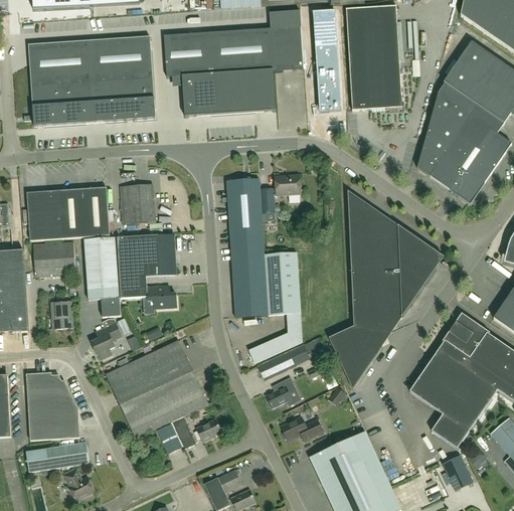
[(462,0),(460,13),(513,50),(513,0),(462,0)]
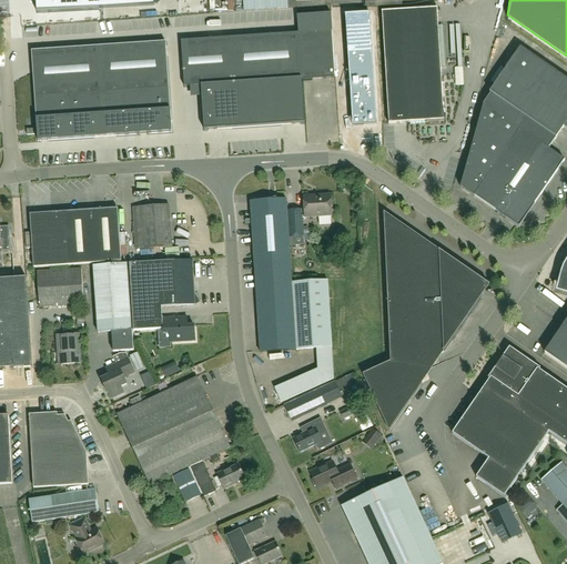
[(436,3),(381,8),(387,120),(425,118),(425,119),(444,118),(444,117),(436,3)]
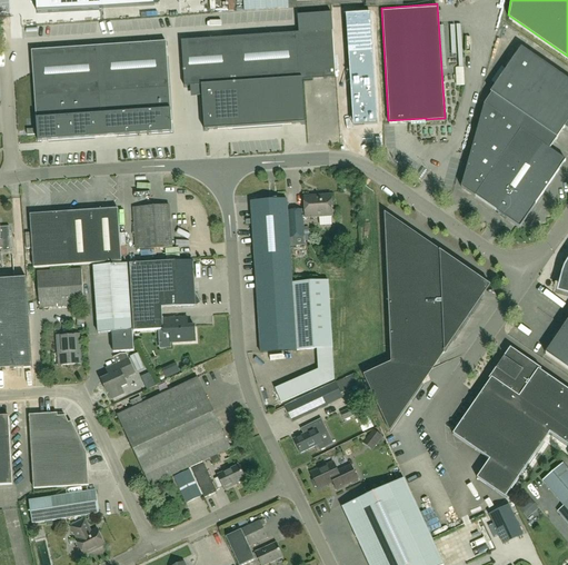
[(369,10),(345,12),(352,124),(377,122),(369,10)]
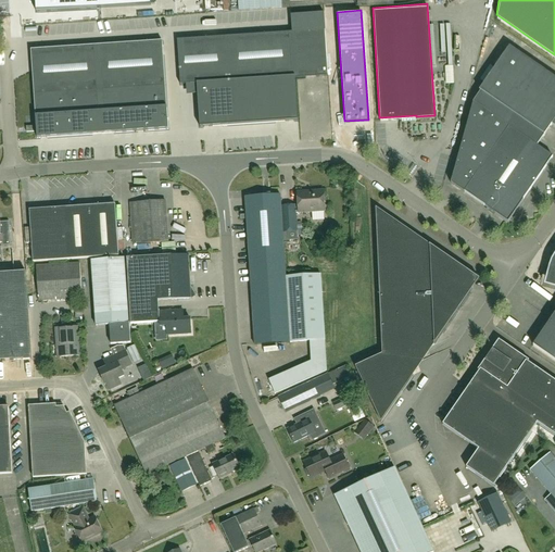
[(484,25),(480,37),(484,38),(489,26),(484,25)]
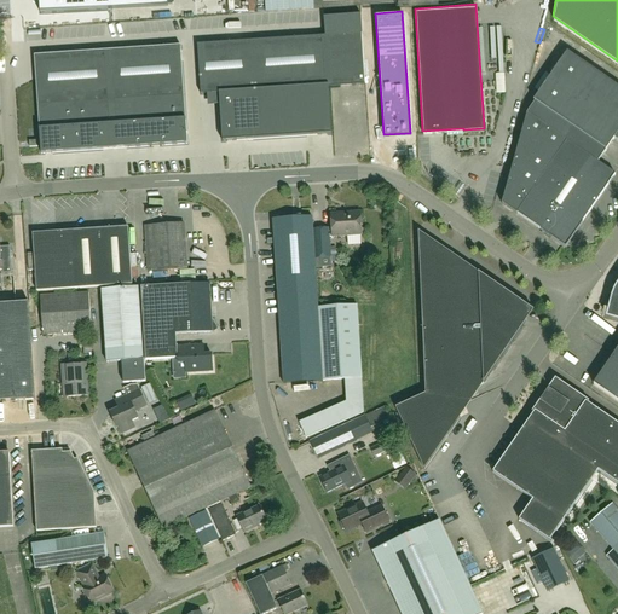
[(362,29),(324,32),(328,84),(364,81),(362,29)]
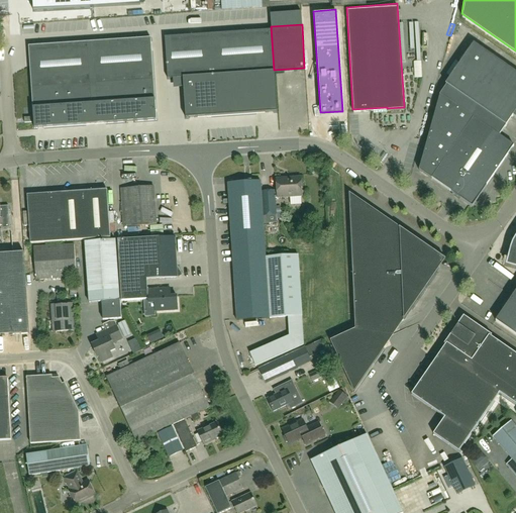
[(271,26),(165,33),(167,75),(182,74),(185,114),(277,108),(274,70),(271,26)]
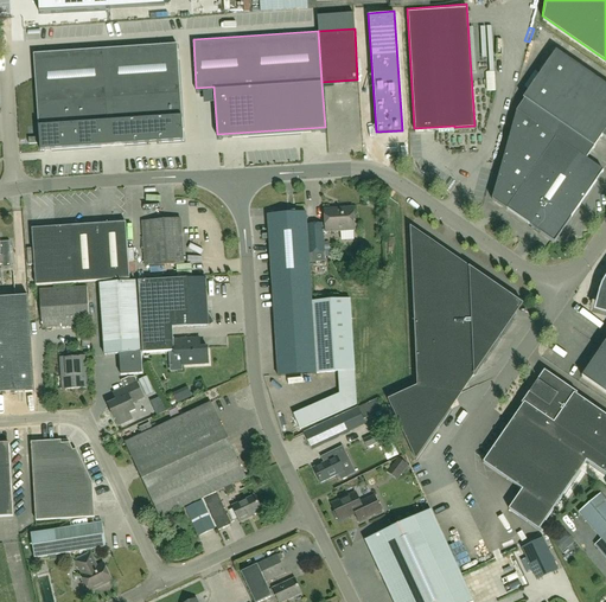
[(177,40),(106,45),(112,141),(135,140),(151,139),(158,139),(160,141),(168,140),(171,138),(183,136),(183,130),(180,101),(177,40)]
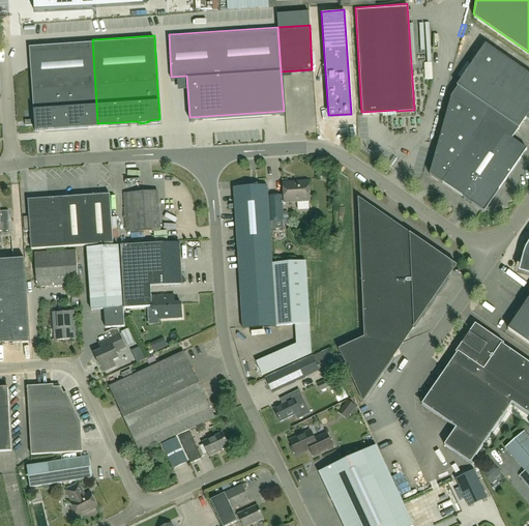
[(463,38),(461,42),(469,48),(472,44),(463,38)]
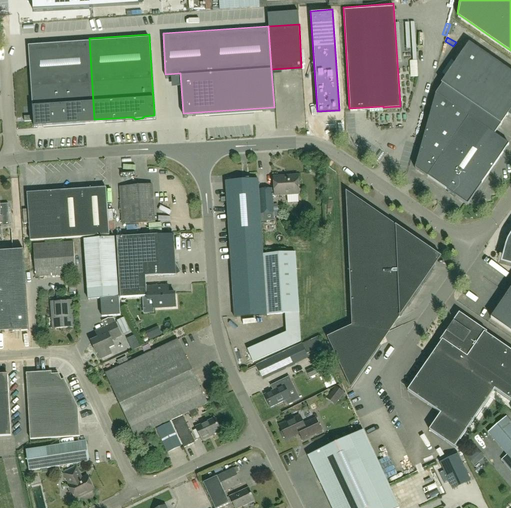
[(89,38),(28,42),(29,61),(30,76),(32,107),(33,124),(44,123),(94,119),(89,38)]
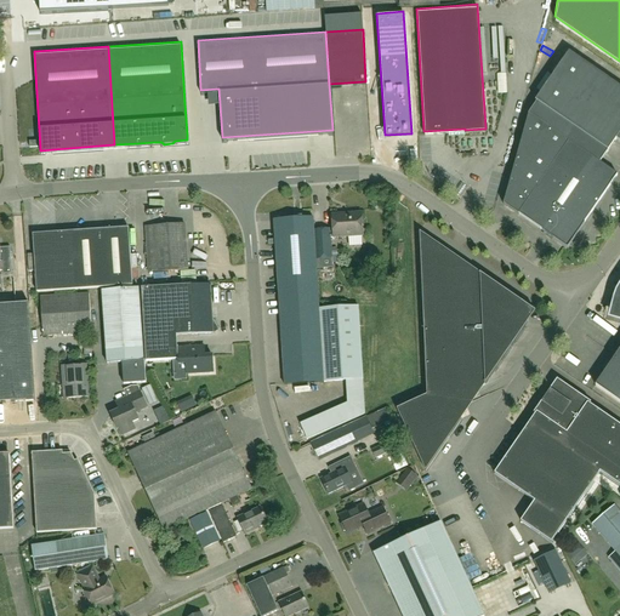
[(553,73),(619,119),(619,83),(573,50),(553,73)]
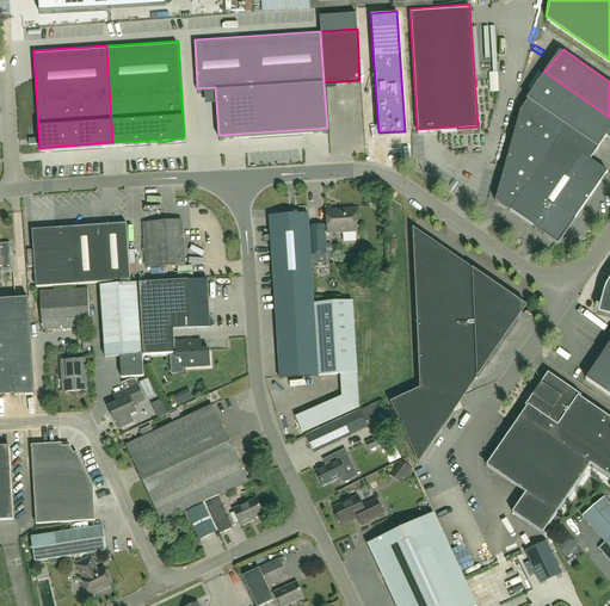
[(493,67),(485,67),(486,87),(494,87),(493,67)]
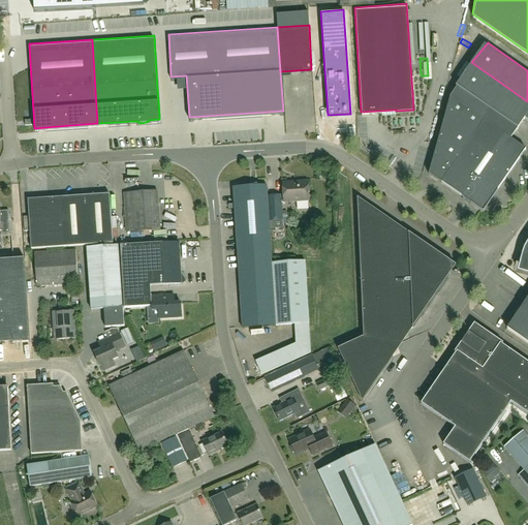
[(527,101),(471,62),(455,82),(456,83),(517,125),(524,115),(527,117),(527,101)]
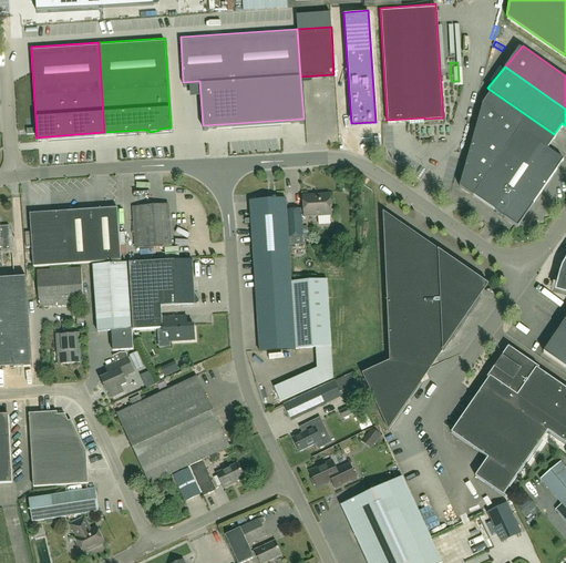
[(554,134),(489,89),(481,100),(518,125),(546,145),(554,134)]
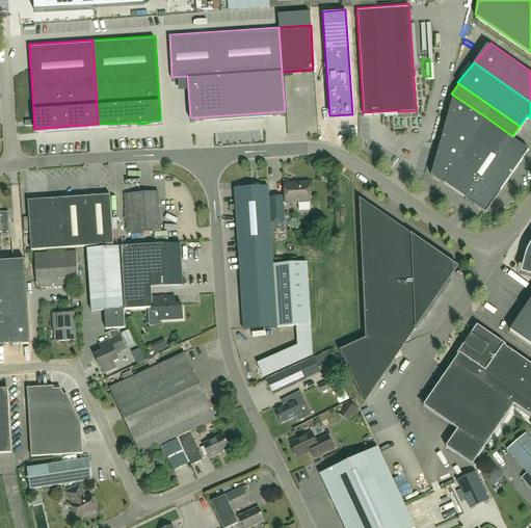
[(444,180),(486,117),(451,94),(430,172),(444,180)]
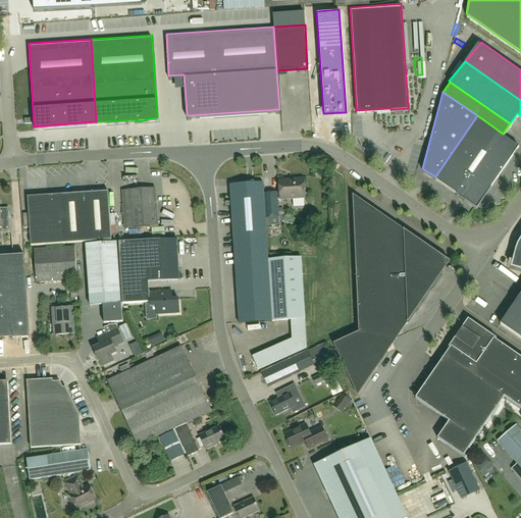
[(503,134),(477,115),(435,176),(455,190),(455,191),(476,205),(490,184),(518,144),(503,134)]
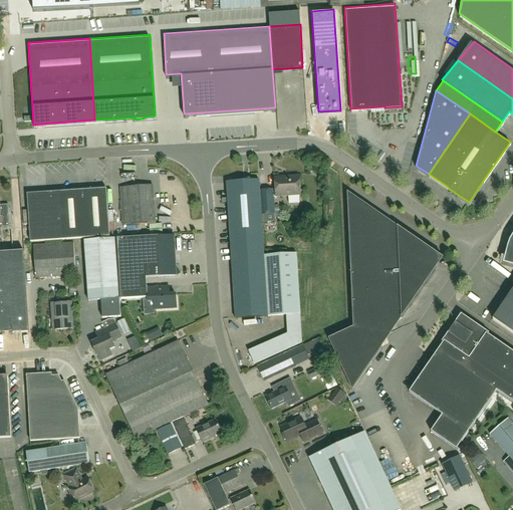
[(227,195),(222,195),(222,199),(228,199),(235,315),(286,312),(288,330),(248,349),(253,360),(301,338),(295,250),(262,252),(260,211),(274,210),(274,214),(279,214),(279,204),(274,204),(273,193),(274,193),(275,193),(299,192),(298,173),(288,174),(288,175),(274,176),(275,186),(272,186),(258,187),(258,177),(249,177),(249,175),(242,176),(243,178),(226,179),(227,195)]
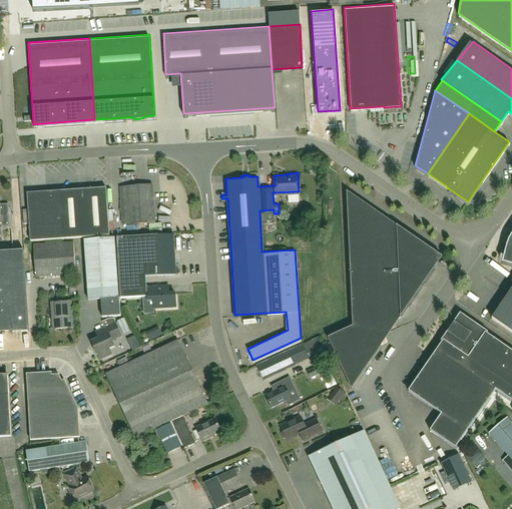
[(151,181),(119,183),(122,222),(154,219),(151,181)]
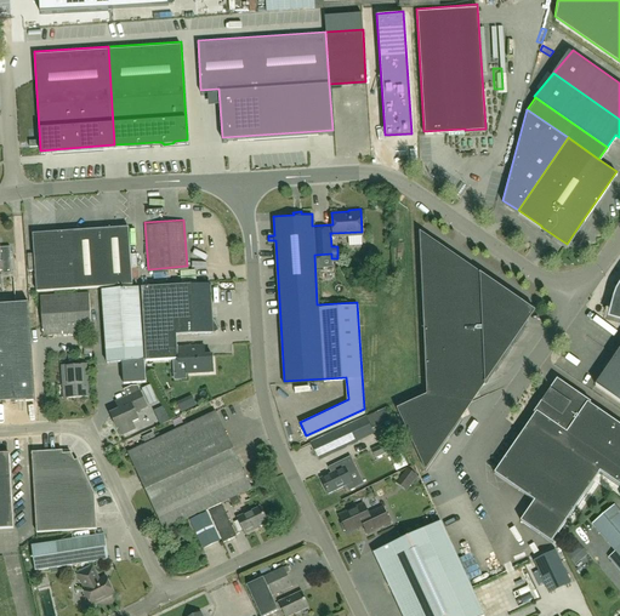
[(128,223),(96,226),(100,284),(132,281),(128,223)]
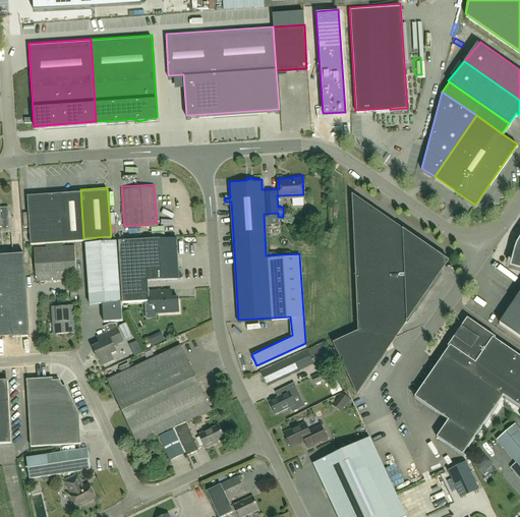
[(80,189),(54,191),(57,240),(83,238),(80,189)]
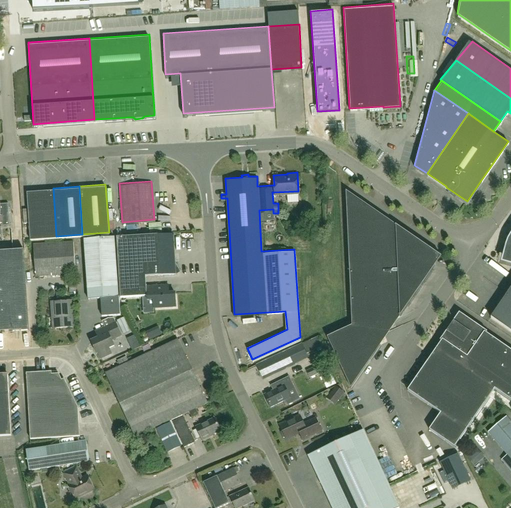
[(441,253),(345,187),(351,322),(326,334),(350,385),(441,253)]
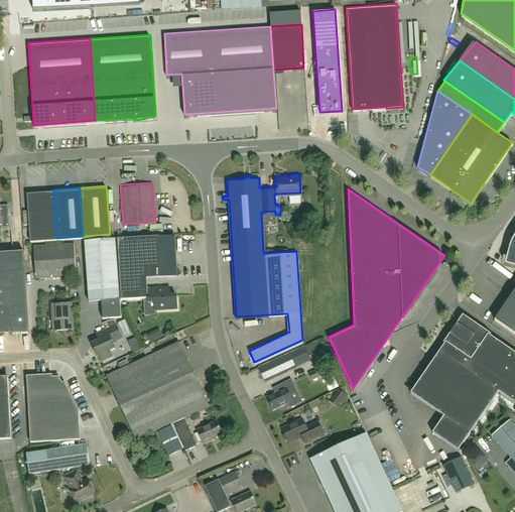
[(56,238),(53,189),(26,192),(29,240),(56,238)]
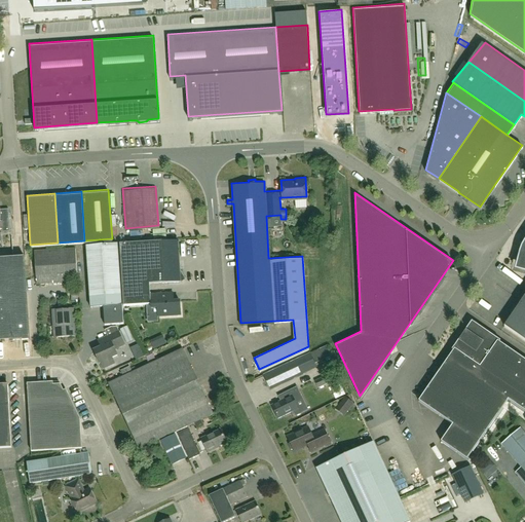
[(0,226),(1,226),(2,228),(9,228),(8,206),(0,206),(0,226)]
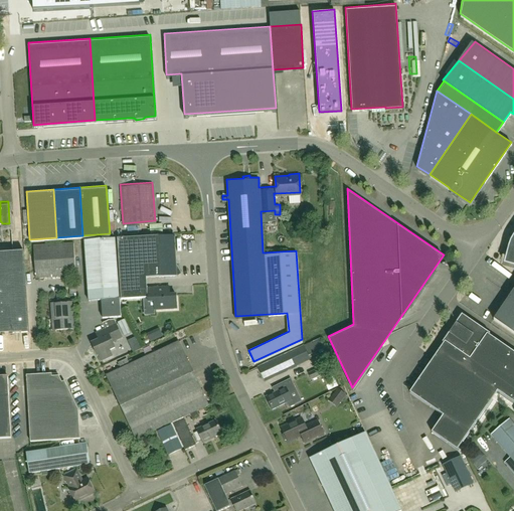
[(147,295),(147,285),(146,275),(176,273),(180,271),(176,264),(174,232),(117,235),(120,297),(147,295)]
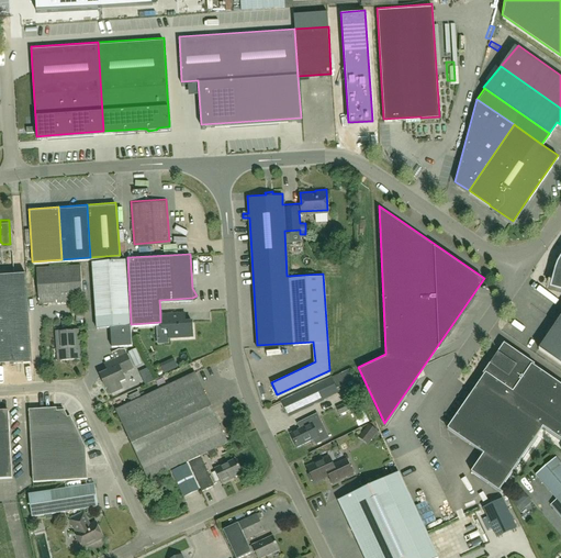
[(122,257),(94,259),(91,259),(96,326),(110,325),(111,345),(131,343),(130,323),(125,257),(122,257)]
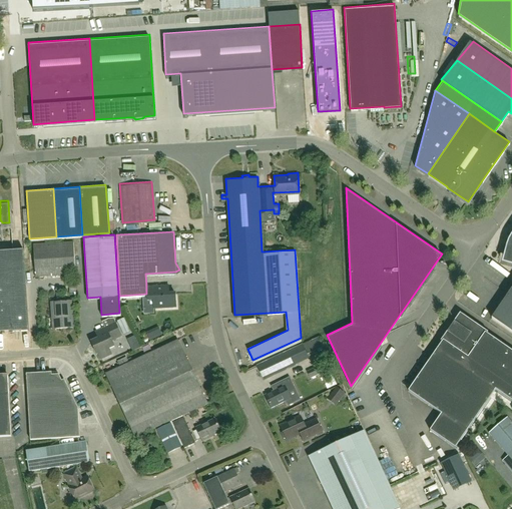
[(511,235),(511,238),(509,242),(508,247),(505,257),(507,258),(507,257),(511,258),(511,284),(491,315),(511,329),(511,235)]
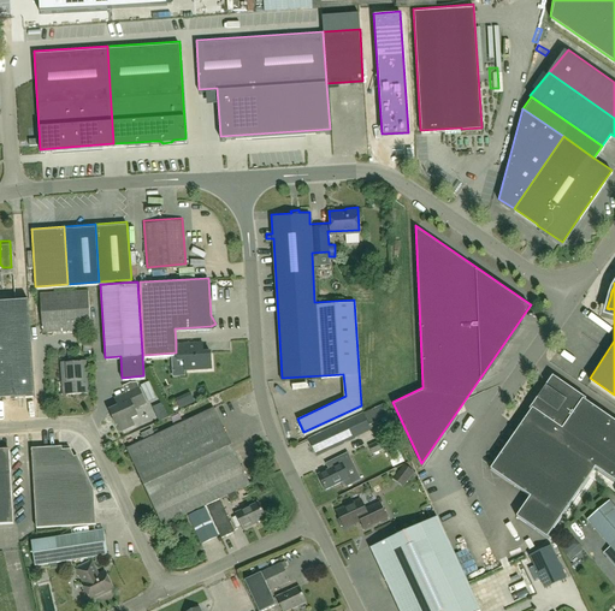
[(88,286),(39,290),(42,328),(90,326),(88,286)]
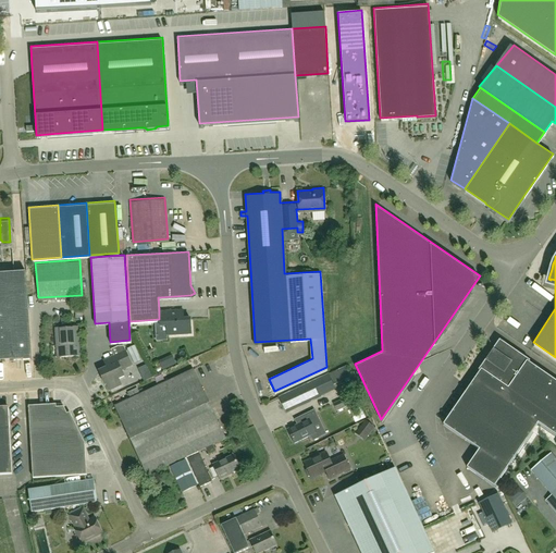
[(25,269),(0,270),(0,357),(31,355),(25,269)]
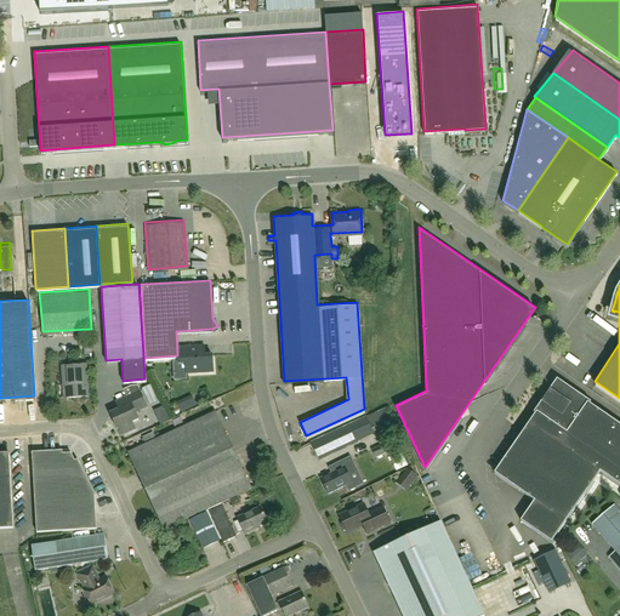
[(177,343),(177,355),(178,360),(186,360),(186,370),(212,368),(211,351),(204,352),(204,342),(177,343)]
